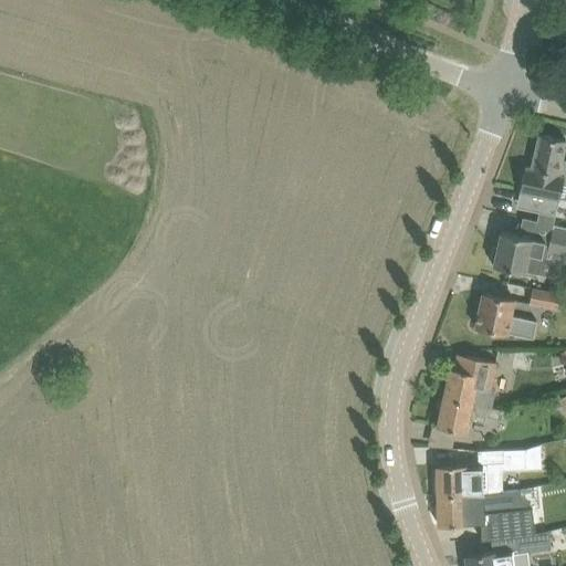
[(565,139),(540,134),(532,168),(525,166),(520,189),(542,195),(538,211),(556,216),(565,175),(565,158),(562,158),(565,139)]
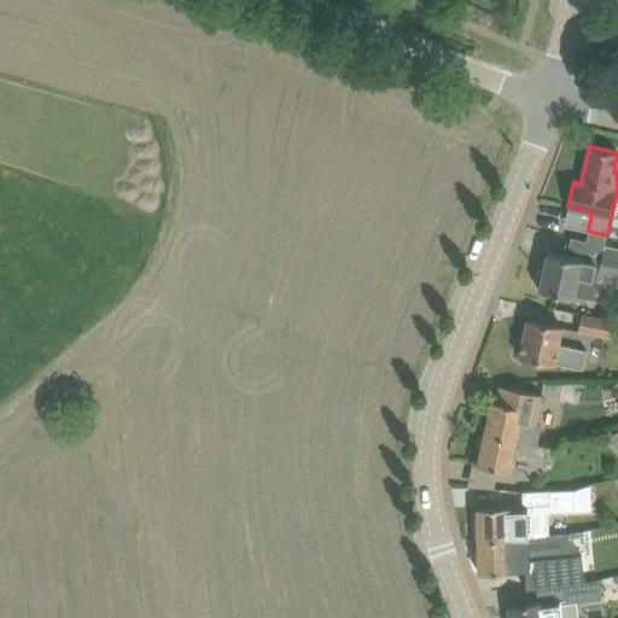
[(538,269),(535,285),(540,286),(538,289),(563,293),(573,296),(588,299),(594,270),(611,274),(617,275),(617,246),(605,244),(600,263),(595,262),(570,257),(547,251),(543,269),(538,269)]
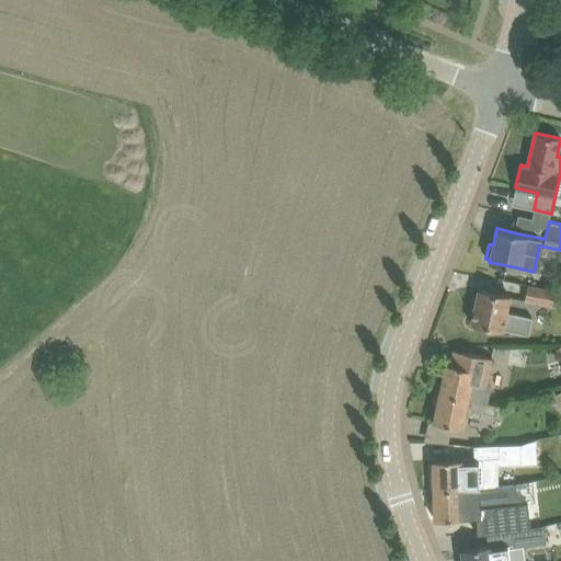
[(560,292),(528,286),(525,300),(560,307),(560,292)]
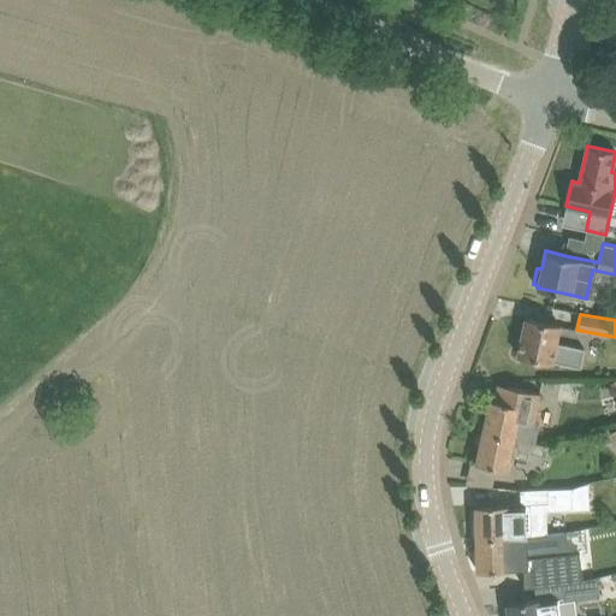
[(517,355),(540,360),(552,362),(552,361),(580,367),(584,349),(556,343),(560,326),(525,319),(517,355)]
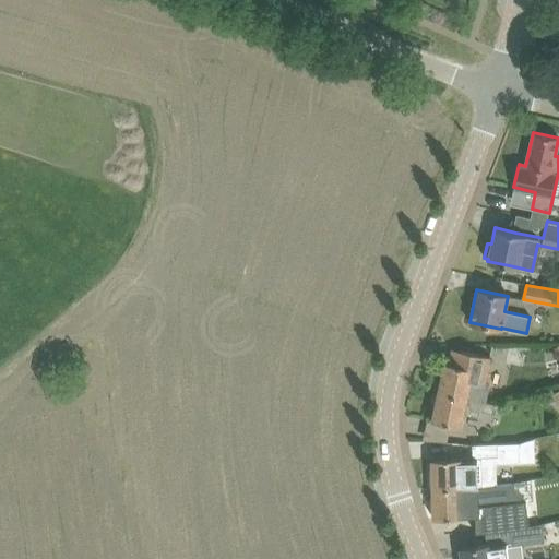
[(444,363),(438,391),(494,404),(494,402),(486,401),(489,384),(484,383),(490,357),(461,351),(458,366),(444,363)]
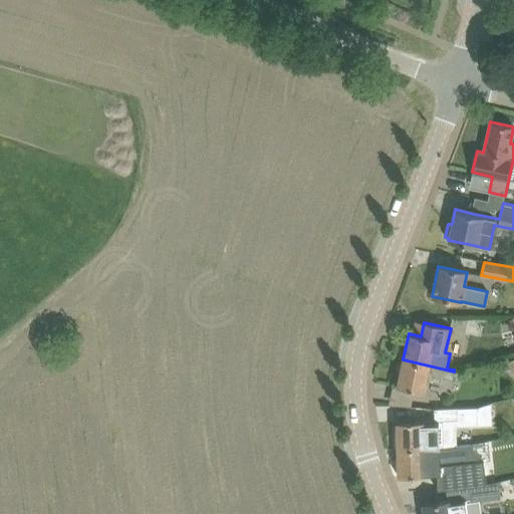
[(454,371),(403,359),(397,387),(423,393),(426,379),(439,381),(440,375),(452,378),(454,371)]
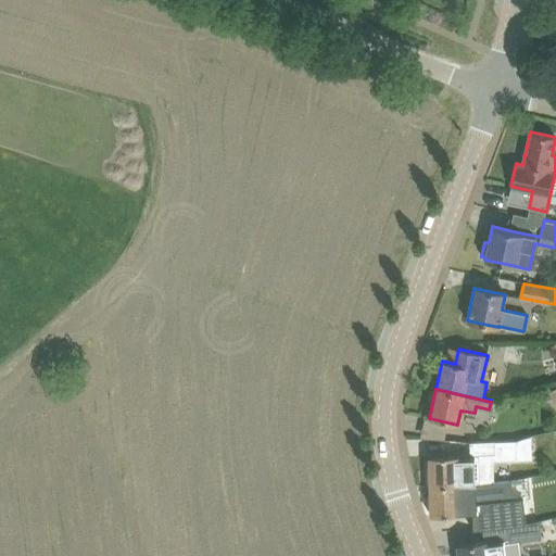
[(429,472),(426,472),(426,484),(429,484),(430,487),(458,485),(471,484),(479,484),(480,484),(494,483),(493,462),(516,460),(516,440),(494,441),(469,442),(470,455),(457,456),(451,456),(429,456),(429,460),(429,472)]
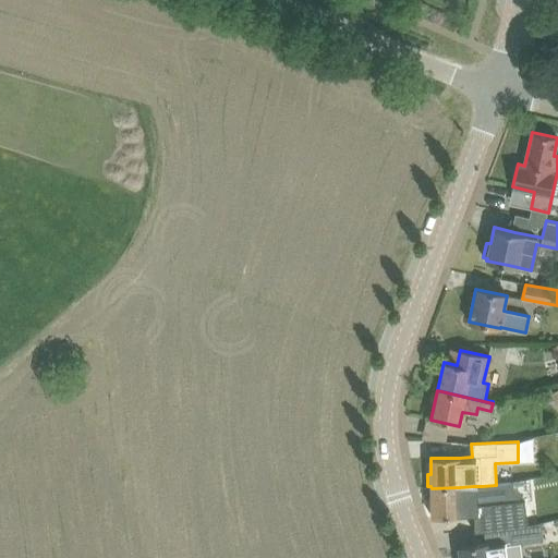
[(460,487),(432,488),(432,517),(453,517),(461,517),(462,517),(462,514),(474,514),(480,514),(478,506),(514,502),(512,483),(496,485),(482,486),(481,486),(473,486),(460,487)]
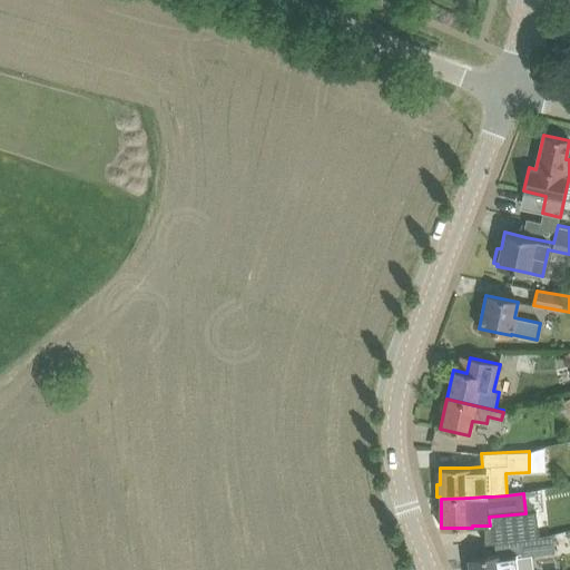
[(490,526),(484,526),(485,543),(495,542),(539,537),(537,511),(526,513),(489,517),(490,526)]
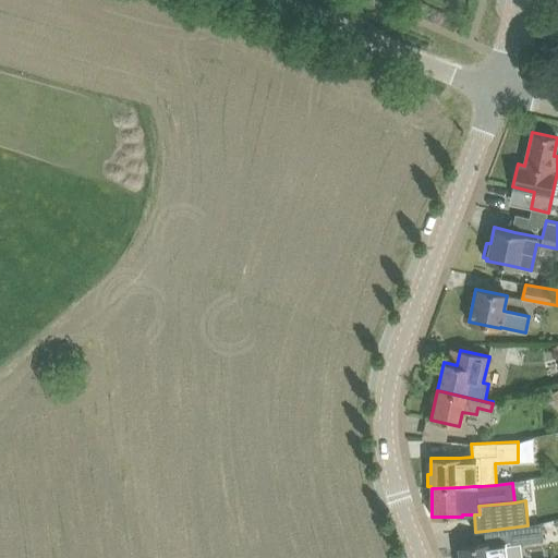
[(460,557),(507,557),(505,543),(509,543),(509,545),(543,542),(542,525),(542,523),(528,525),(485,531),(486,544),(481,544),(459,547),(460,557)]
